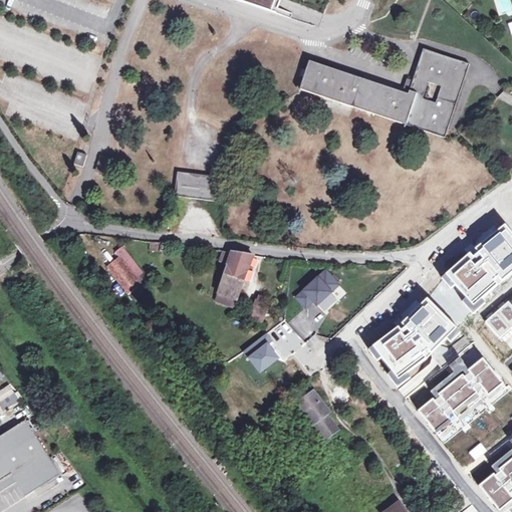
[(237,0),(276,13),(280,0),(237,0)]
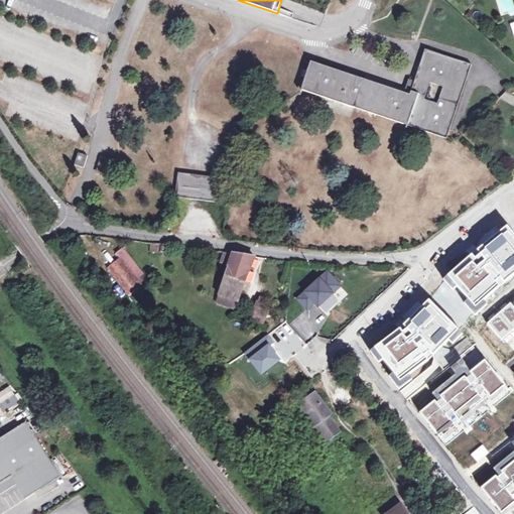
[(267,45),(259,42),(256,49),(264,52),(267,45)]
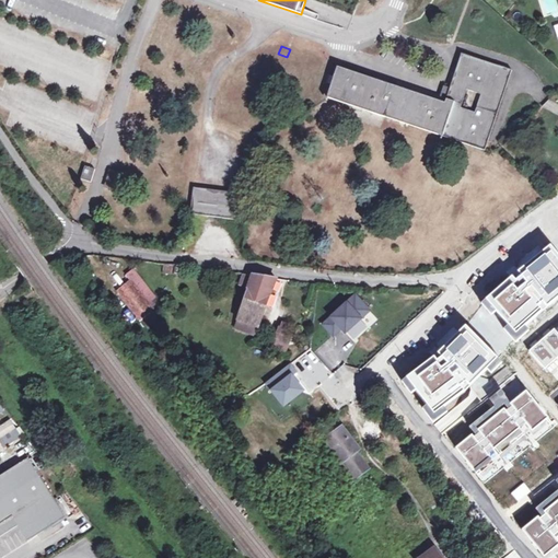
[(485,148),(511,68),(461,51),(444,101),(336,66),(326,95),(484,149),(485,148)]
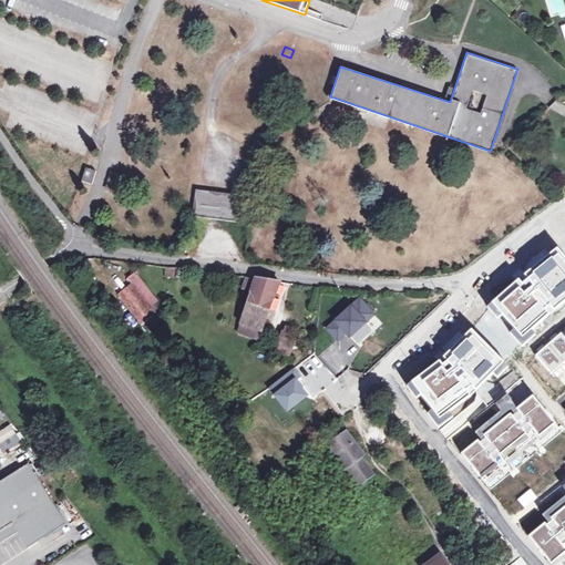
[(95,170),(84,166),(81,180),(91,183),(95,170)]
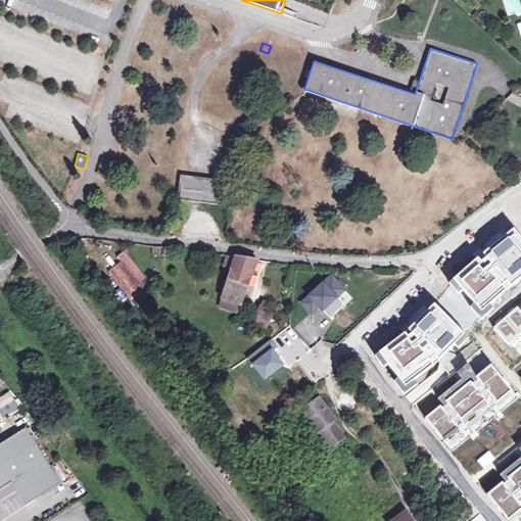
[(108,160),(98,158),(93,175),(103,177),(108,160)]
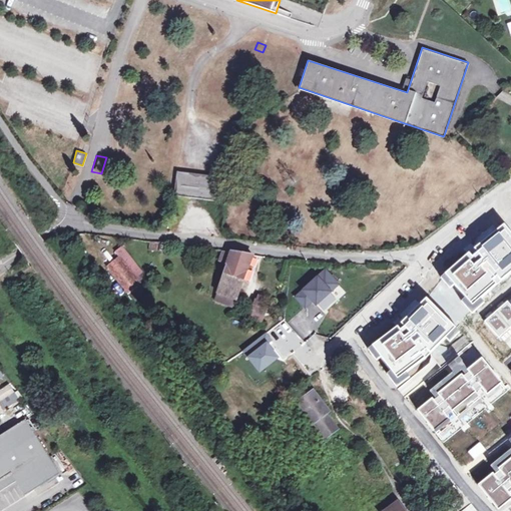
[(176,169),(176,172),(219,178),(220,175),(176,169)]
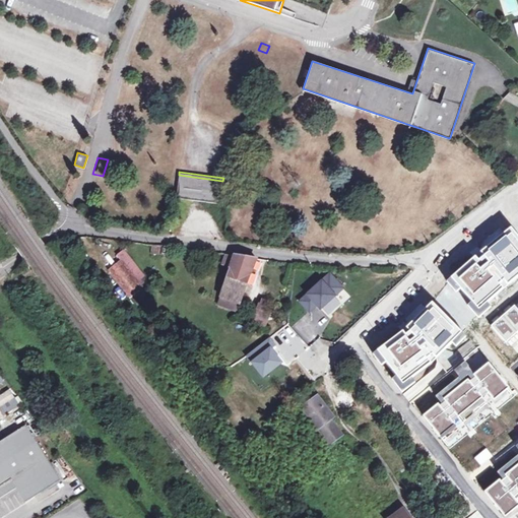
[(179,175),(176,197),(220,202),(222,181),(179,175)]
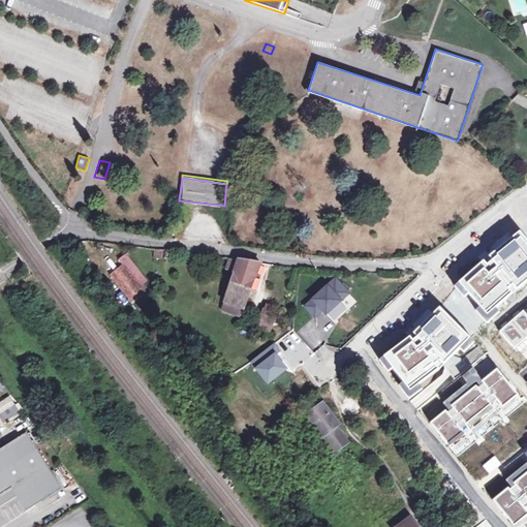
[(522,210),(526,206),(526,192),(516,200),(522,210)]
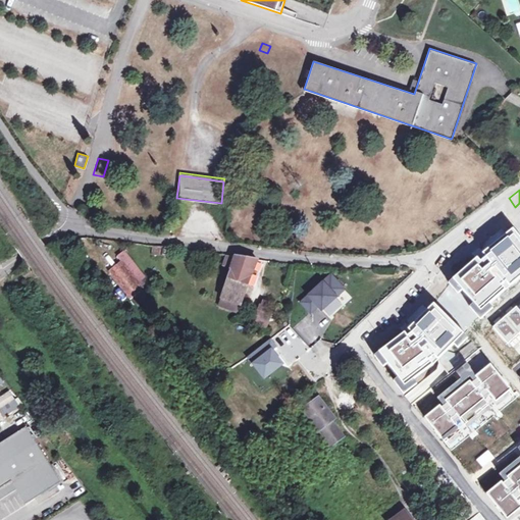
[(519,238),(511,227),(451,277),(460,288),(473,302),(479,309),(487,303),(491,299),(487,294),(500,282),(503,280),(516,269),(519,274),(519,238)]
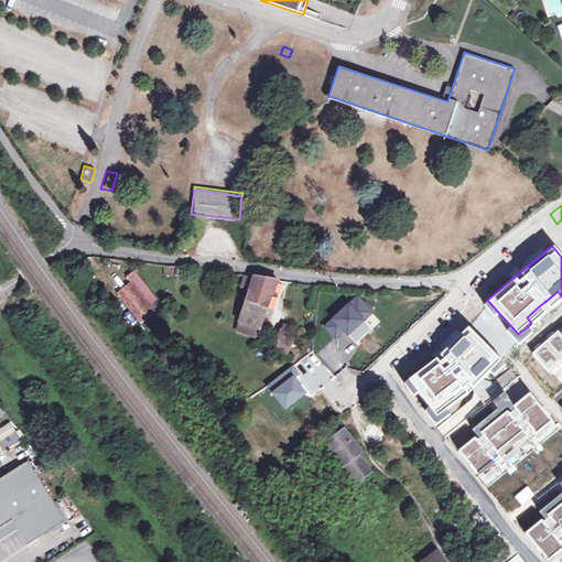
[(172,274),(180,276),(182,266),(173,266),(172,274)]
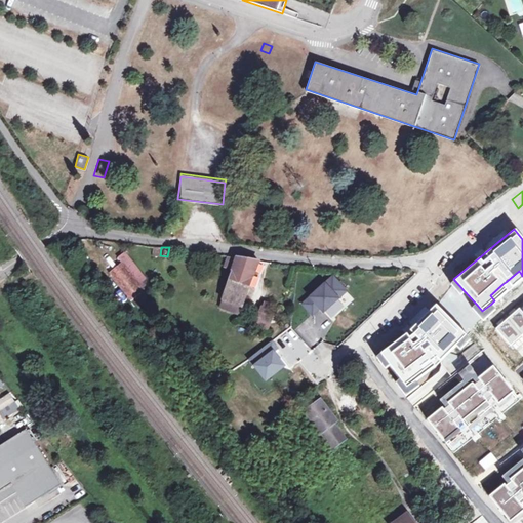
[(138,281),(143,278),(143,277),(122,251),(118,255),(122,260),(110,271),(135,304),(148,293),(142,286),(138,281)]
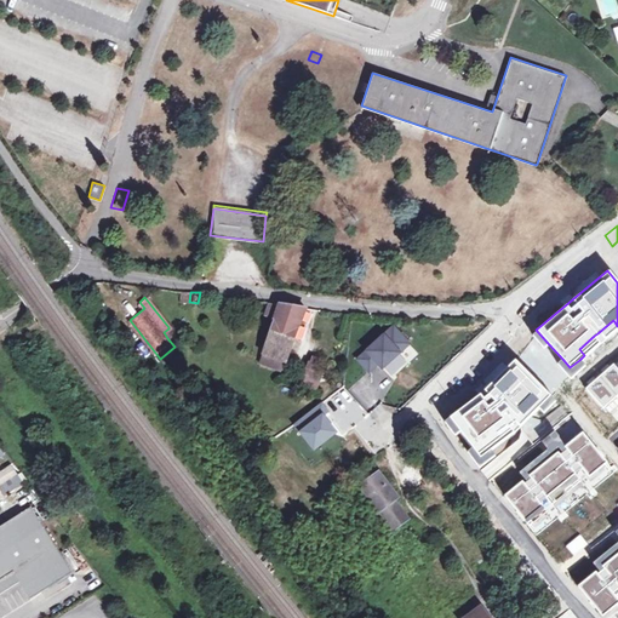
[(268,355),(280,360),(284,361),(303,307),(278,302),(276,305),(268,303),(264,314),(273,316),(259,356),(267,360),(268,355)]
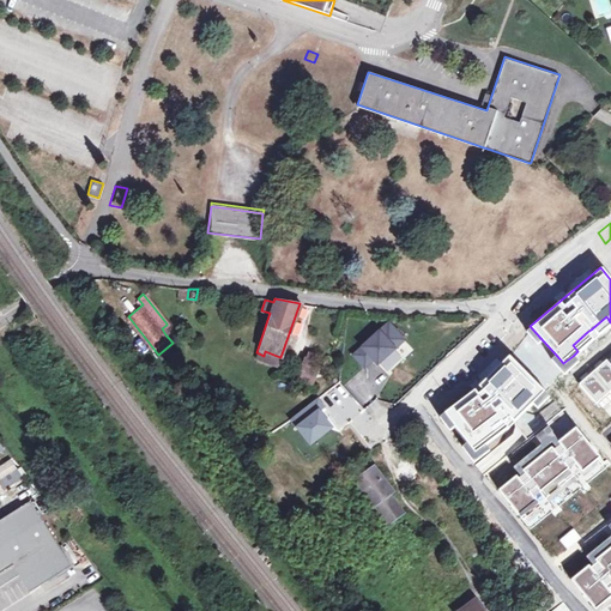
[(591,330),(596,334),(610,322),(606,316),(591,330)]
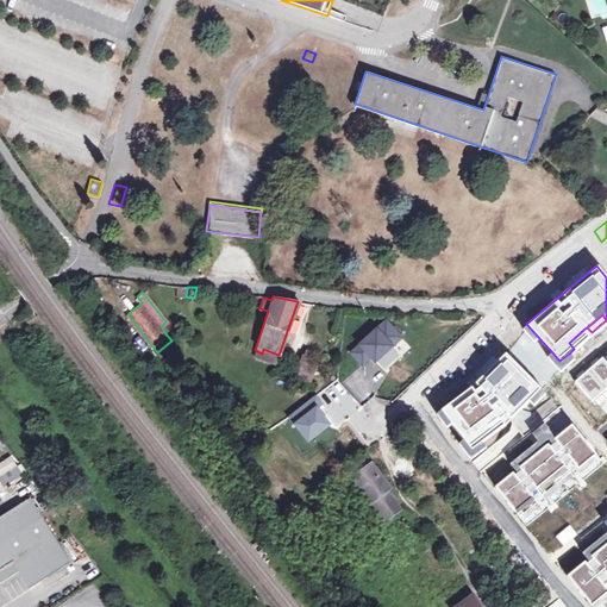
[(385,319),(349,351),(360,363),(369,355),(374,360),(400,336),(385,319)]
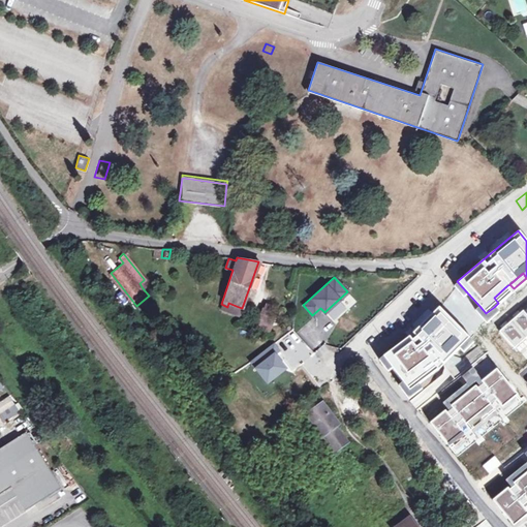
[(466,291),(457,281),(454,286),(463,297),(466,291)]
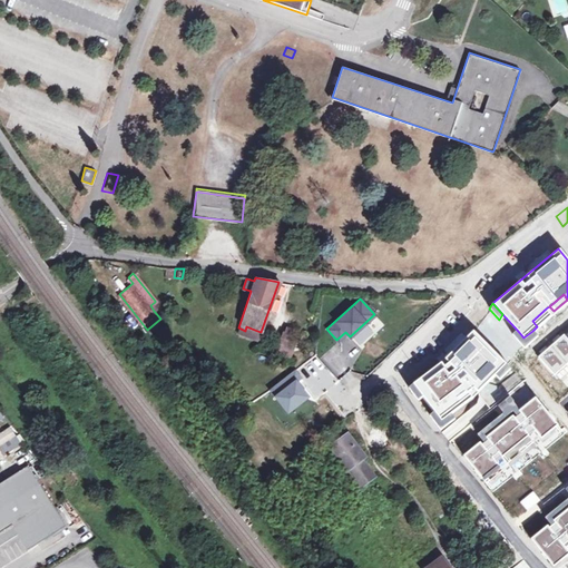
[(537,326),(550,314),(546,309),(532,321),(537,326)]
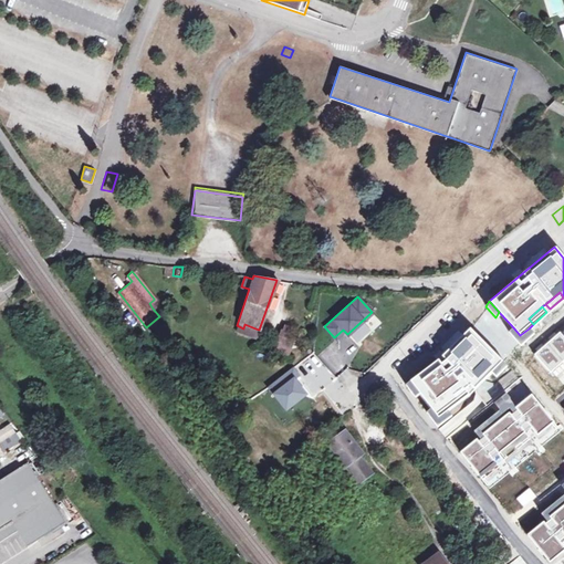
[(164,321),(159,316),(146,327),(149,332),(164,321)]
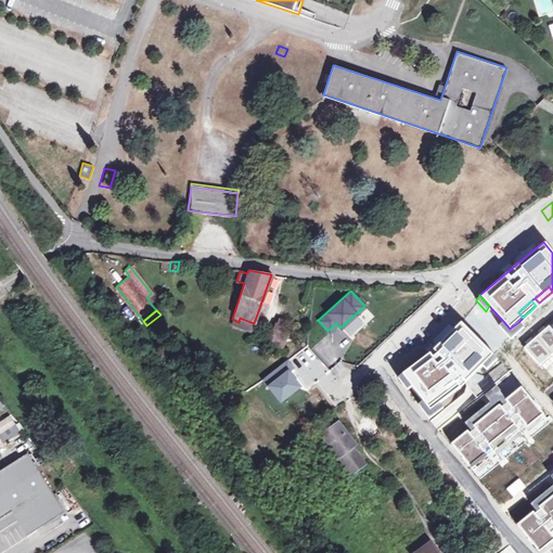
[(240,318),(239,322),(236,326),(247,331),(251,322),(240,318)]
